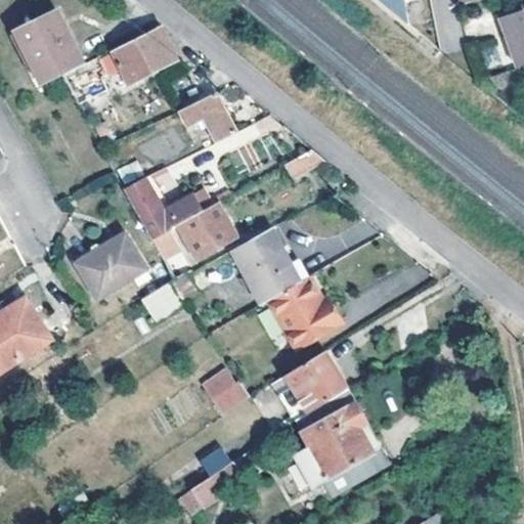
[(377,0),(390,11),(400,2),(400,0),(377,0)]
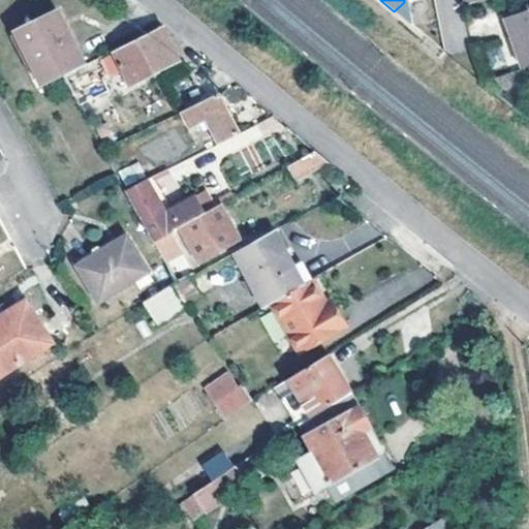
[(404,2),(394,11),(406,22),(404,2)]
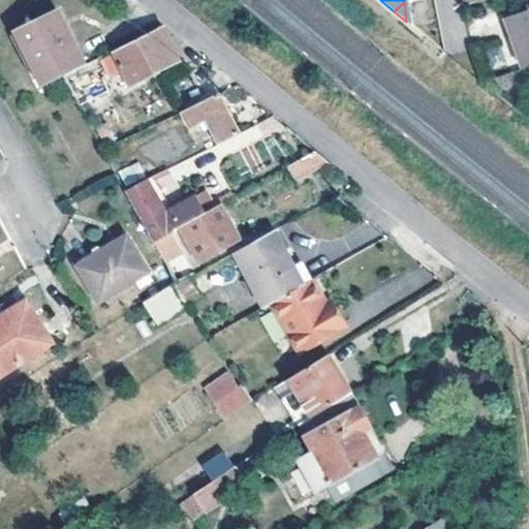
[(521,67),(528,64),(528,9),(504,19),(521,67)]
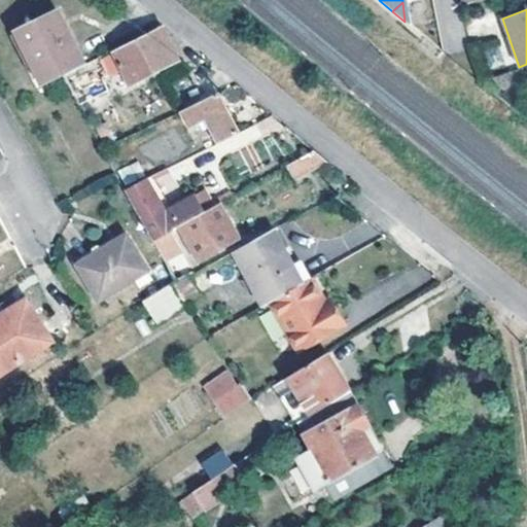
[(59,12),(40,21),(63,75),(85,63),(59,12)]
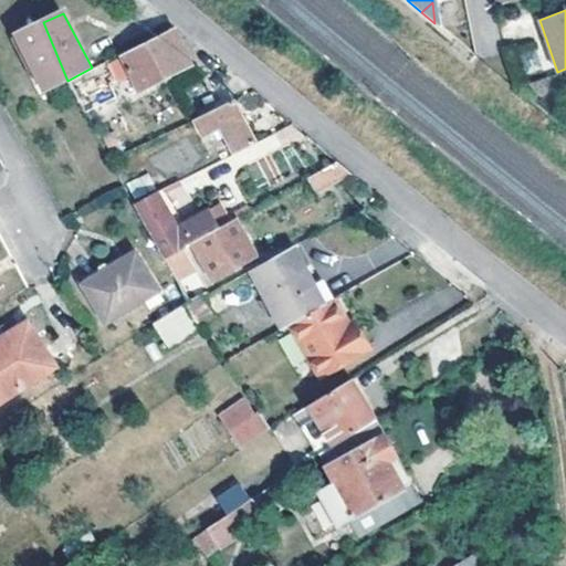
[(67,81),(43,22),(19,33),(45,92),(67,81)]
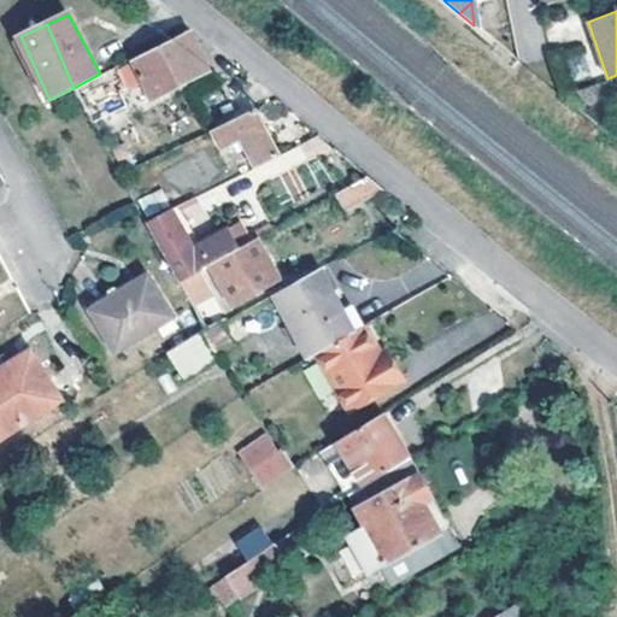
[(193,34),(136,60),(153,95),(210,68),(193,34)]
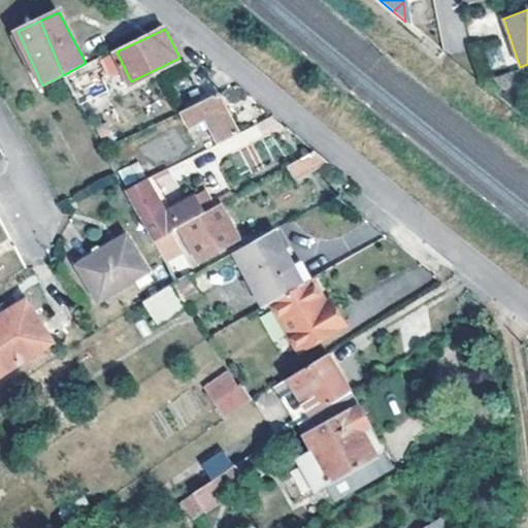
[(497,44),(485,48),(492,69),(505,64),(497,44)]
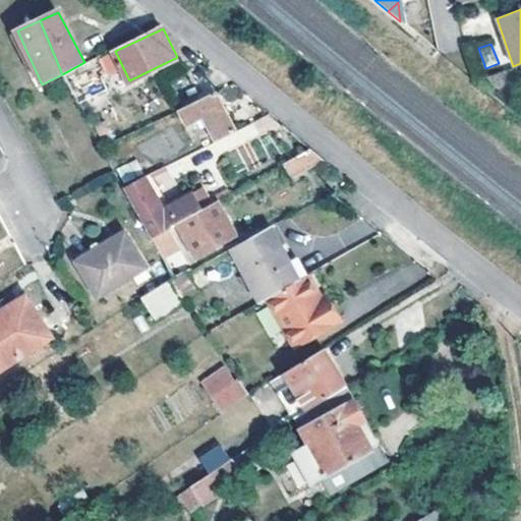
[(62,74),(72,93),(100,78),(111,72),(101,54),(84,62),(62,74)]
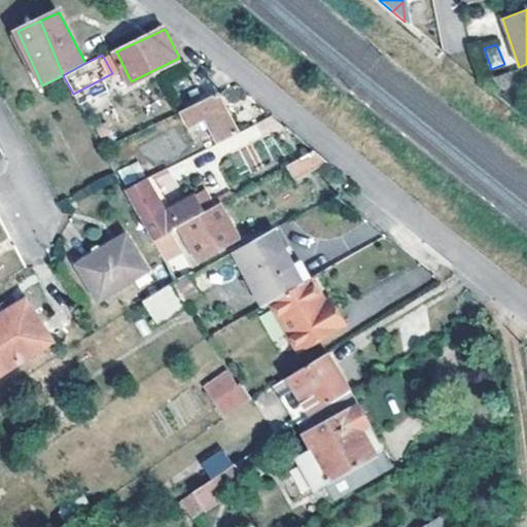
[(206,119),(218,142),(238,132),(216,93),(213,94),(186,107),(183,109),(191,127),(206,119)]
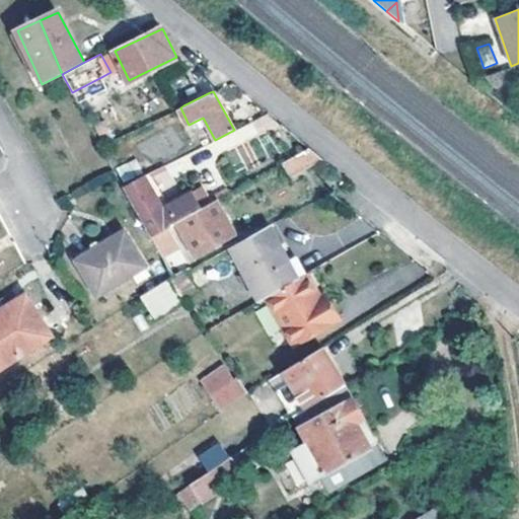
[(309,147),(284,162),(291,174),(320,157),(318,155),(309,147)]
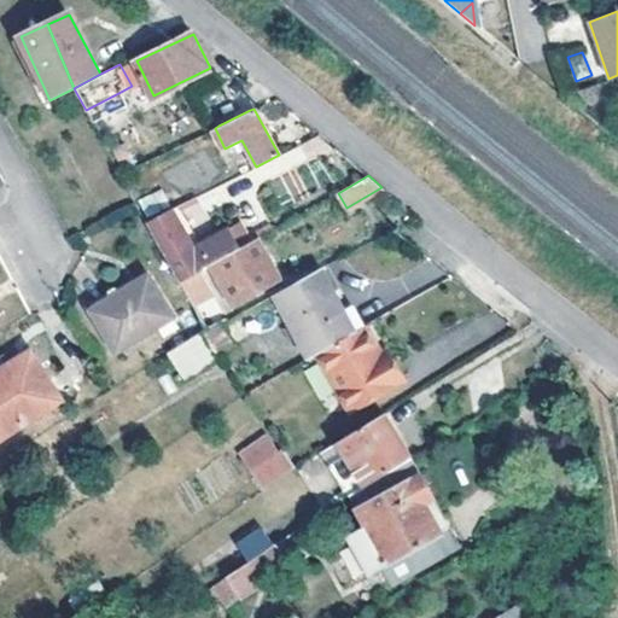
[(174,208),(186,231),(208,220),(196,196),(174,208)]
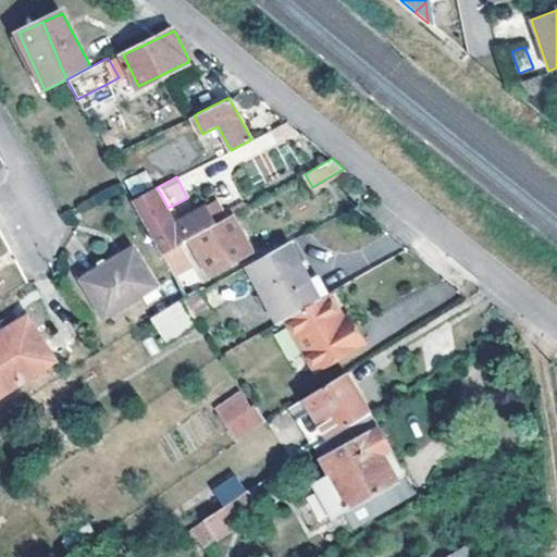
[(190,237),(215,224),(206,206),(176,223),(156,188),(133,200),(162,254),(180,244),(190,237)]
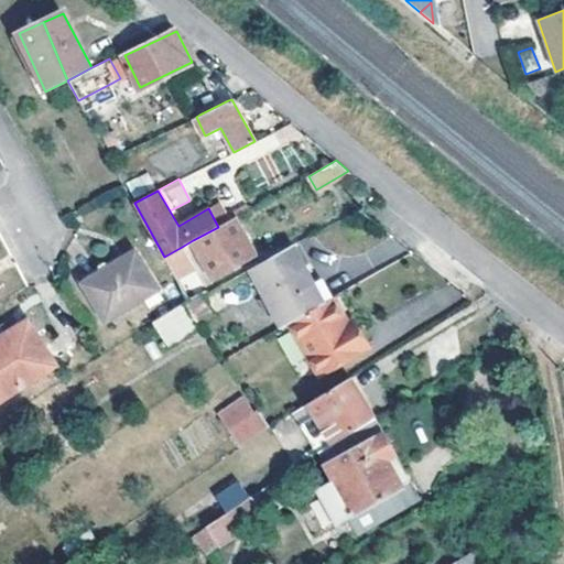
[(218,227),(193,240),(215,279),(257,255),(236,216),(218,227)]
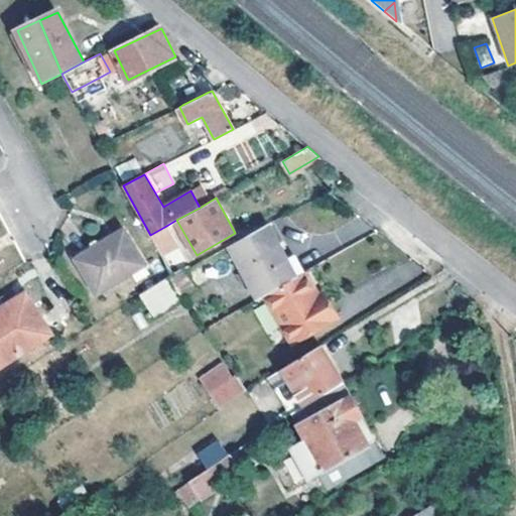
[(166,226),(150,235),(172,274),(188,265),(166,226)]
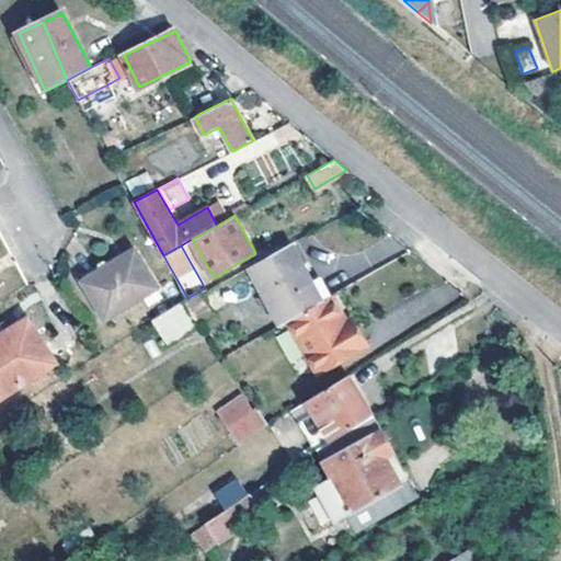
[(250,268),(263,292),(305,267),(293,245),(250,268)]
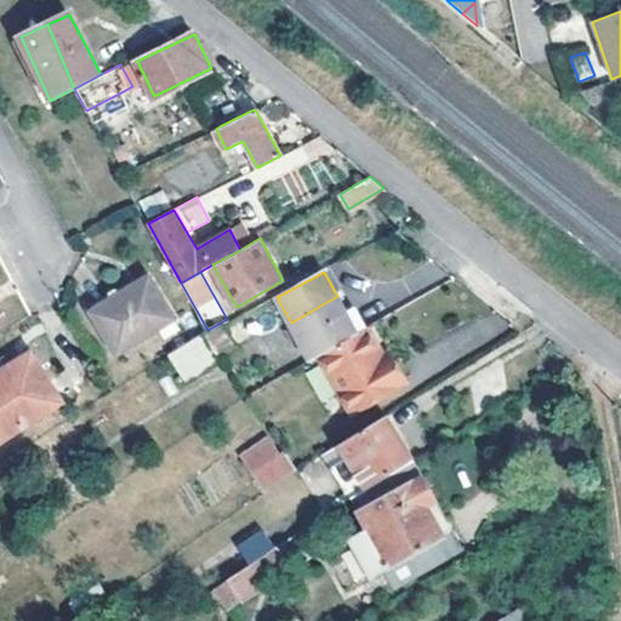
[(148,278),(95,312),(118,351),(171,317),(148,278)]
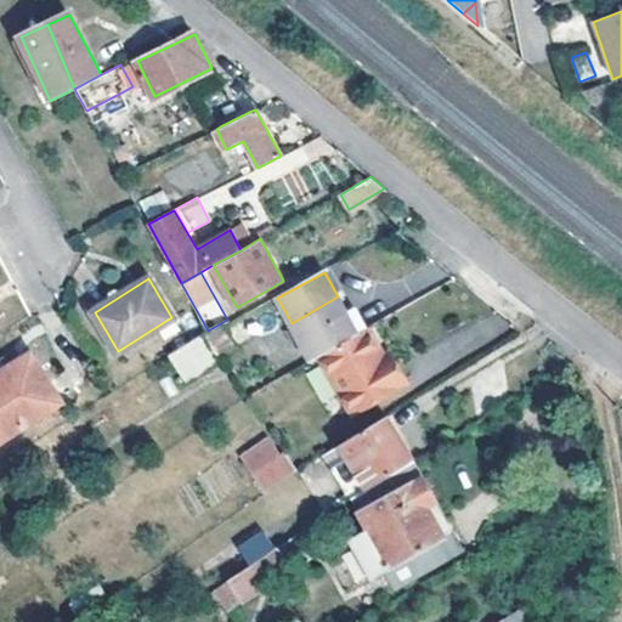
[(358,332),(338,297),(292,323),(311,357),(318,355),(358,332)]
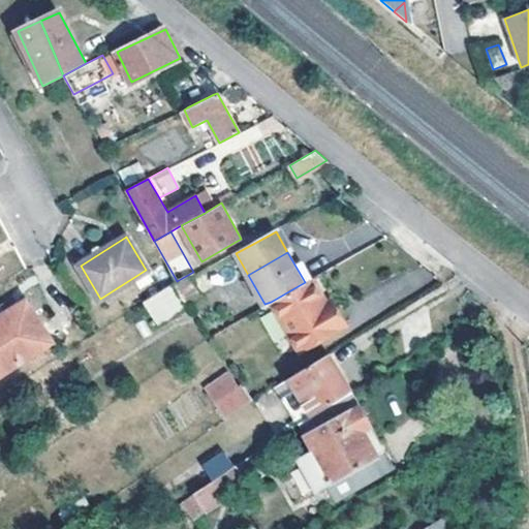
[(300,351),(339,327),(324,303),(311,279),(305,282),(271,302),(300,351)]
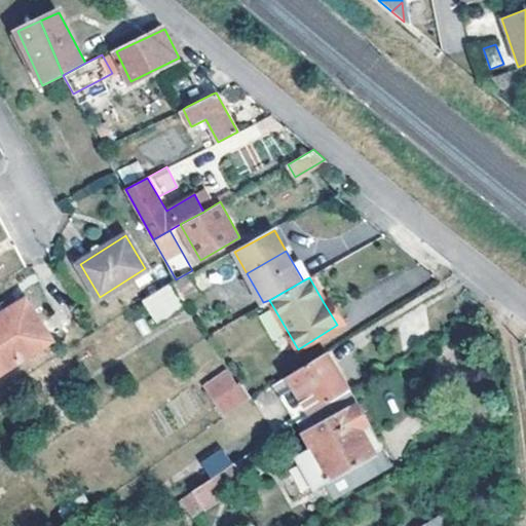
[(141,300),(153,324),(182,308),(170,284),(141,300)]
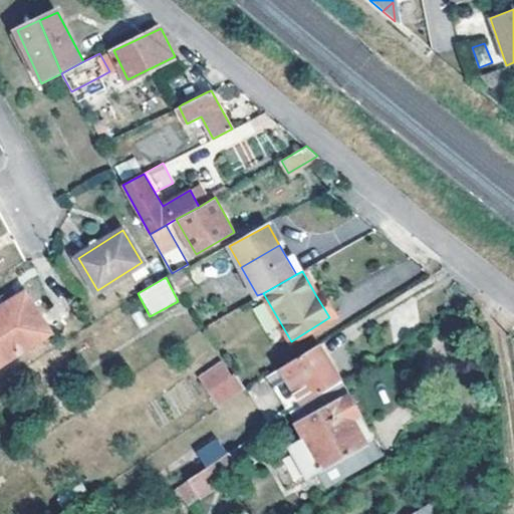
[(0,362),(50,330),(20,284),(0,296),(0,362)]
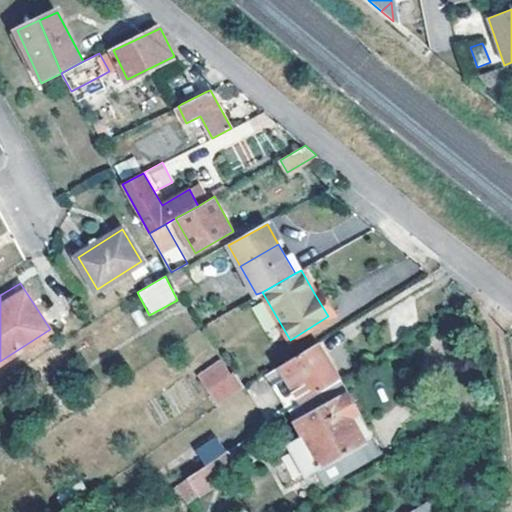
[(321,289),(314,293),(328,316),(335,313),(321,289)]
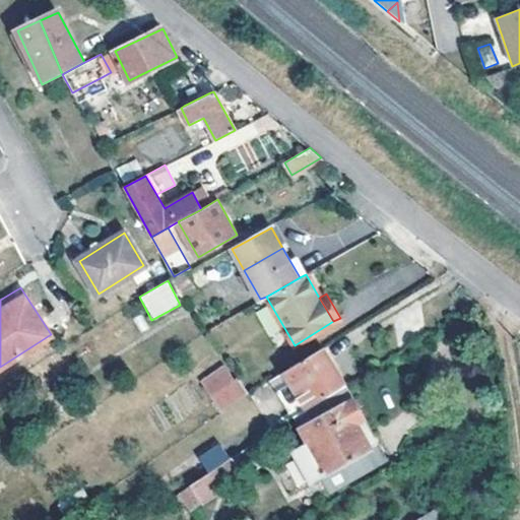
[(258,311),(267,336),(279,331),(269,307),(258,311)]
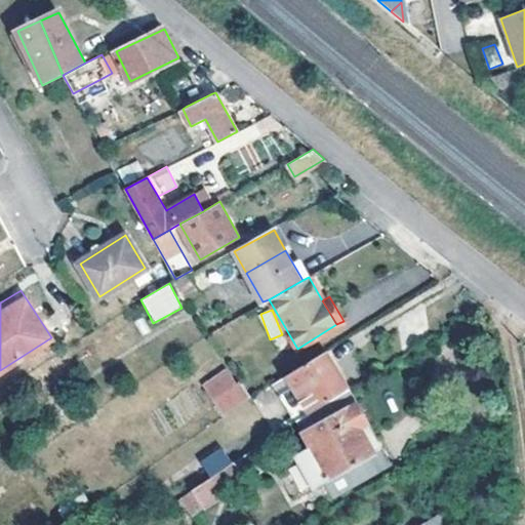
[(311,411),(351,387),(327,350),(287,374),(311,411)]
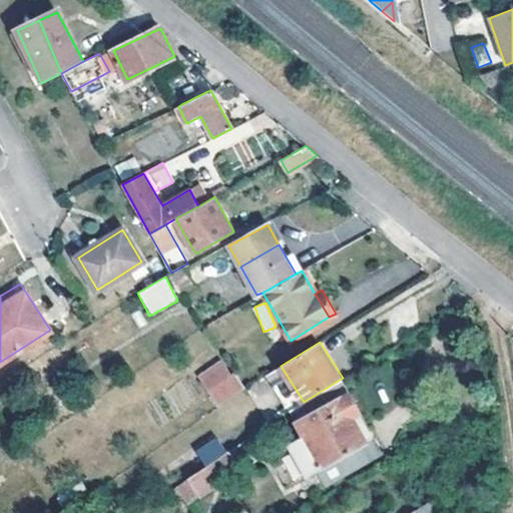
[(221,362),(200,377),(218,405),(244,389),(234,376),(232,377),(221,362)]
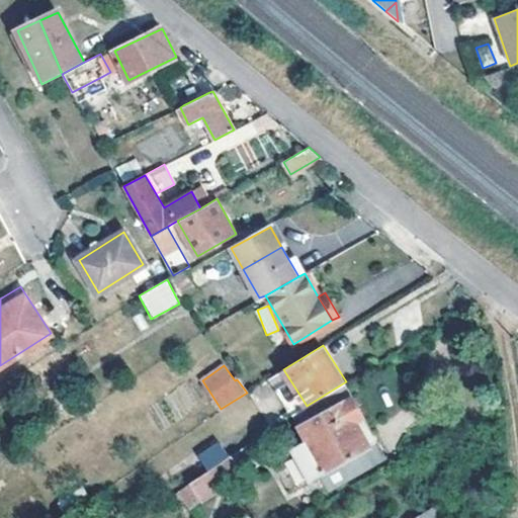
[(385,458),(376,440),(370,444),(356,420),(363,416),(351,395),(298,424),(308,440),(280,455),(296,485),(319,473),(328,491),(385,458)]
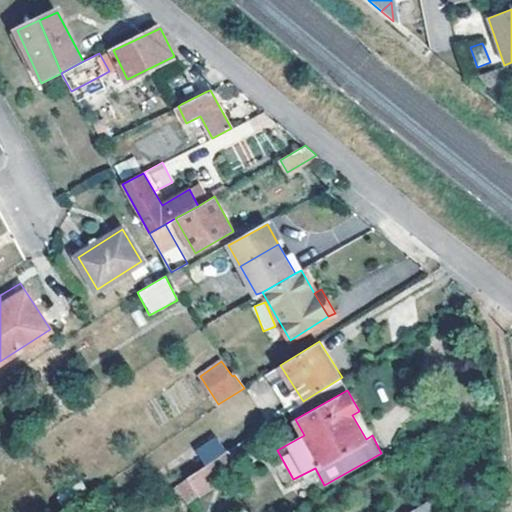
[(372,435),(359,411),(352,415),(366,439),(372,435)]
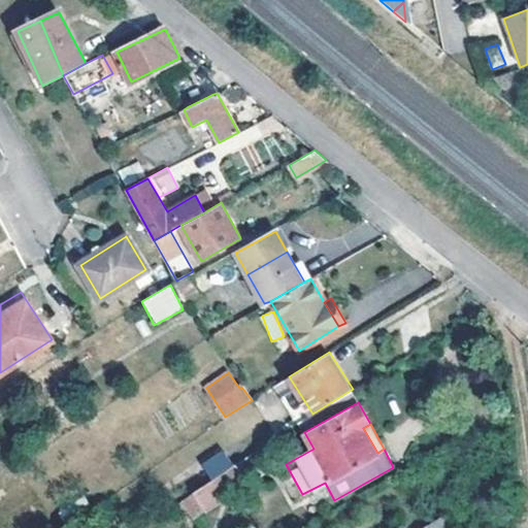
[(225,451),(203,465),(213,480),(234,466),(225,451)]
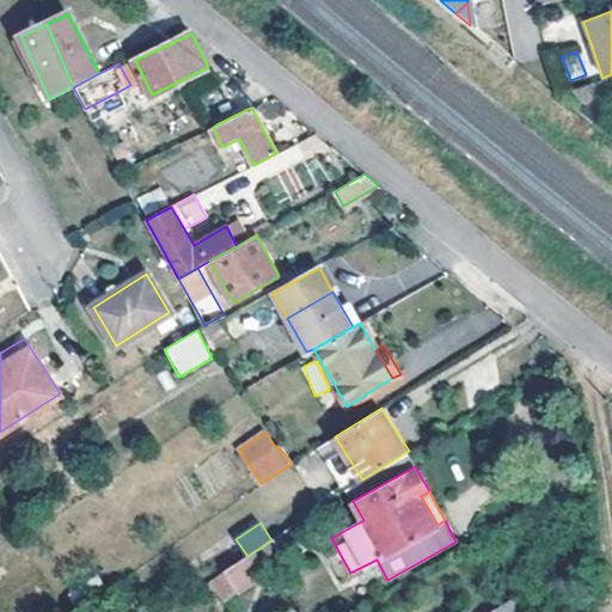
[(274,539),(271,540),(248,556),(262,577),(288,560),(274,539)]
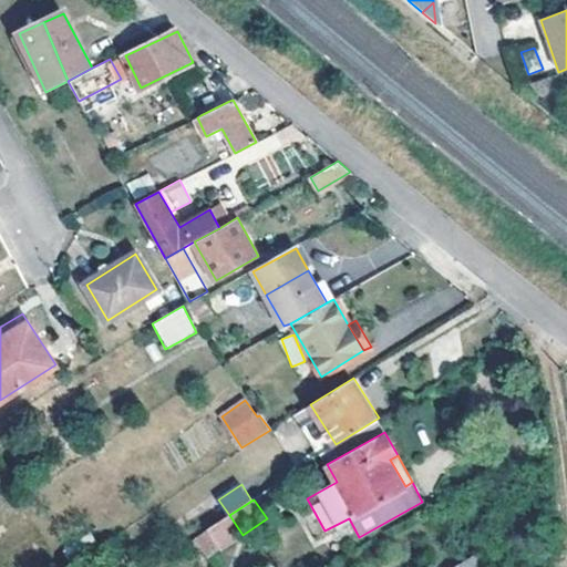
[(223,548),(243,535),(229,515),(209,529),(223,548)]
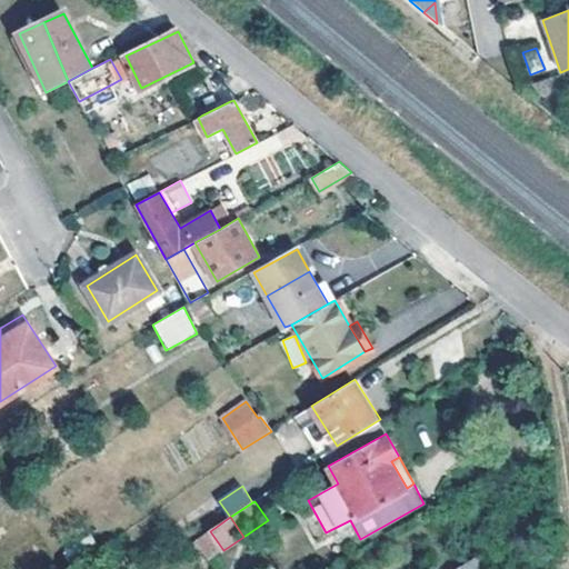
[(490,568),(478,551),(448,568),(490,568)]
